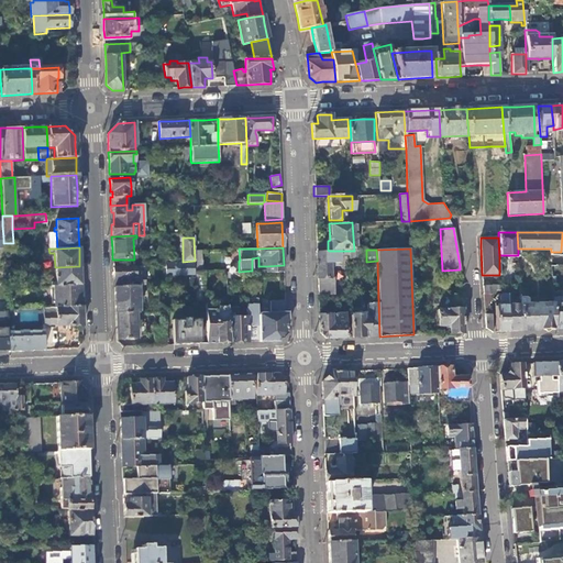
[(340,251),(329,251),(316,252),(317,286),(333,285),(333,277),(330,277),(330,267),(333,267),(333,264),(340,263),(340,251)]
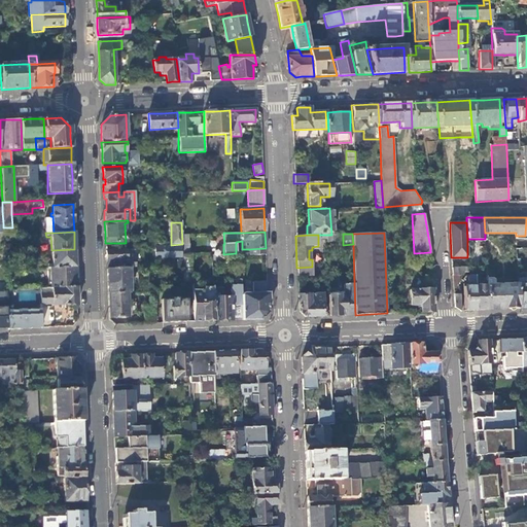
[(154,248),(155,258),(181,257),(180,246),(154,248)]
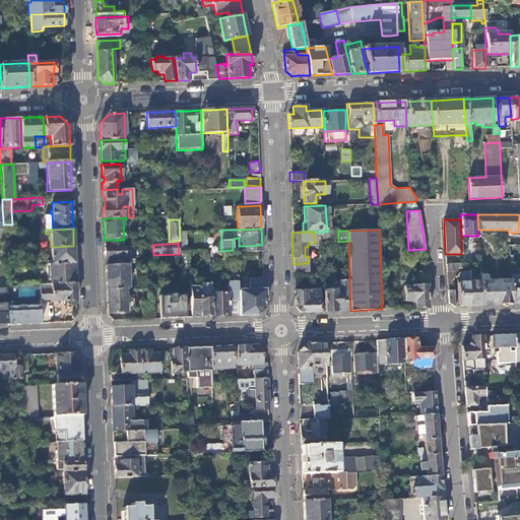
[(74,253),(73,246),(51,247),(51,261),(47,261),(47,264),(74,263),(74,253)]
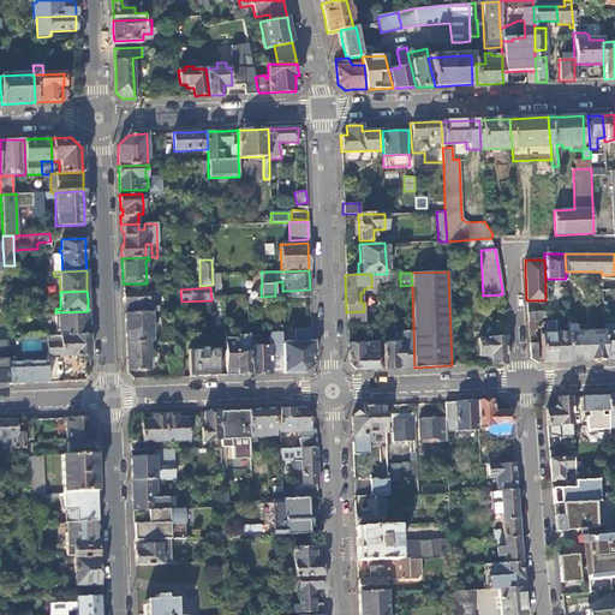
[(154,291),(124,293),(124,300),(124,314),(151,312),(157,311),(156,302),(154,303),(154,291)]
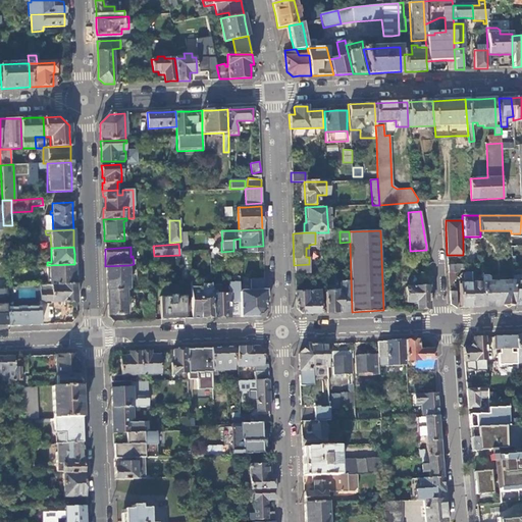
[(188,253),(181,254),(181,262),(181,265),(190,265),(189,253),(188,253)]
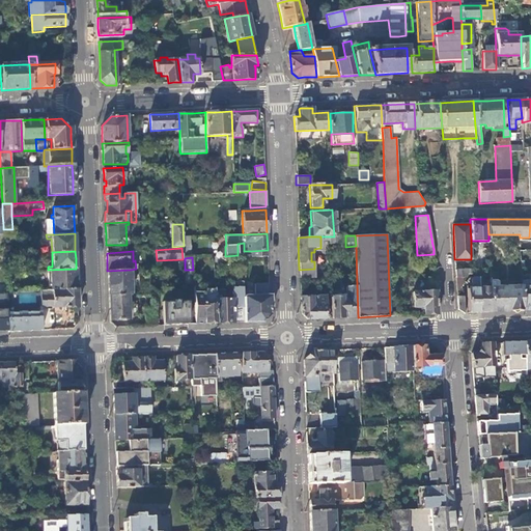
[(469,273),(472,273),(471,268),(455,269),(455,277),(463,277),(466,277),(469,273)]
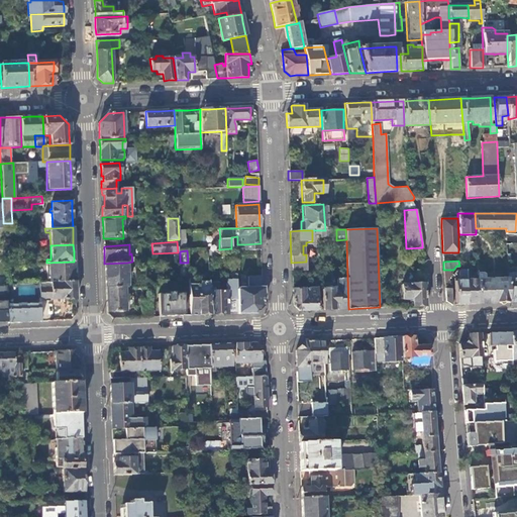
[(46,263),(46,283),(75,282),(75,271),(74,262),(46,263)]
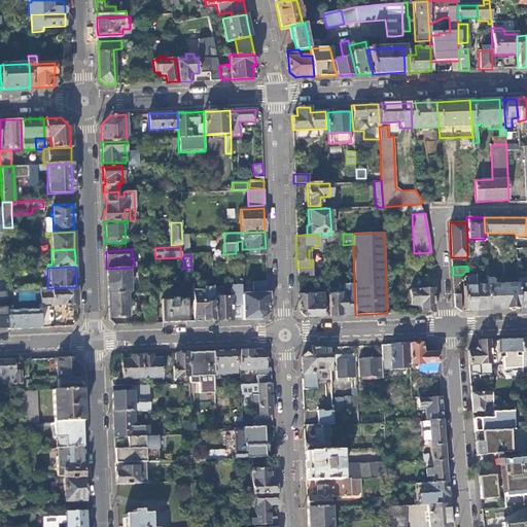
[(312,267),(296,268),(296,276),(313,276),(312,267)]
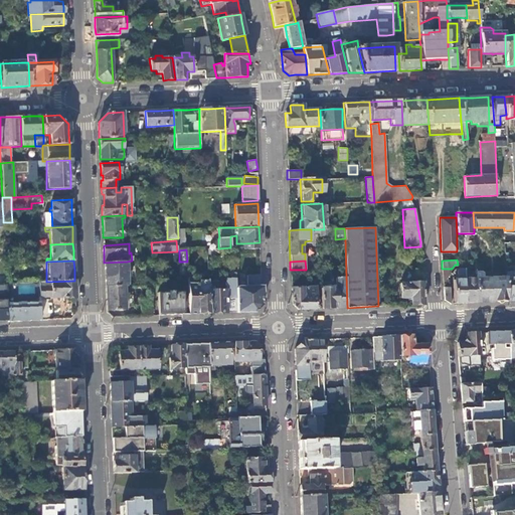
[(127,262),(104,263),(105,275),(105,287),(124,286),(128,286),(127,262)]
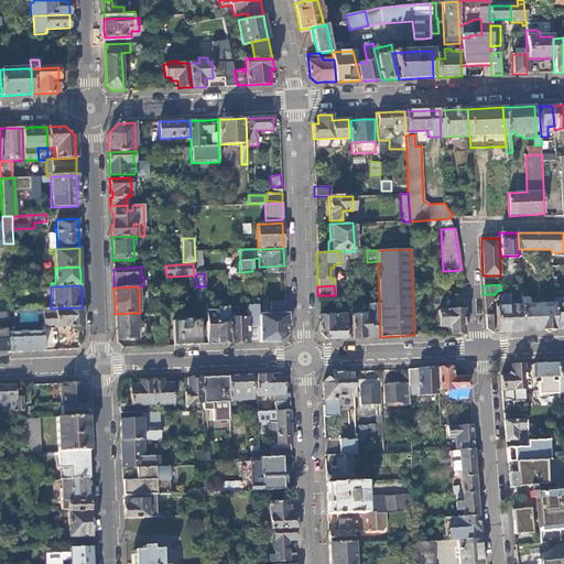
[(501,332),(509,332),(508,305),(508,294),(500,294),(500,306),(496,306),(497,333),(501,332)]
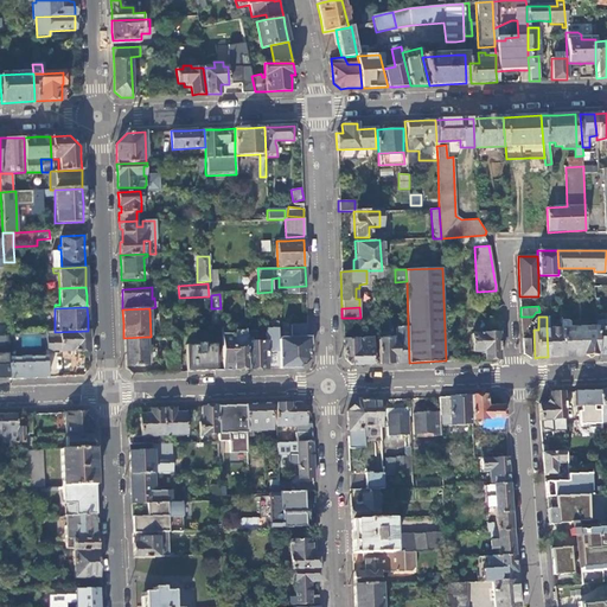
[(577,356),(596,355),(595,327),(569,328),(569,321),(567,319),(560,319),(560,328),(561,357),(577,356)]
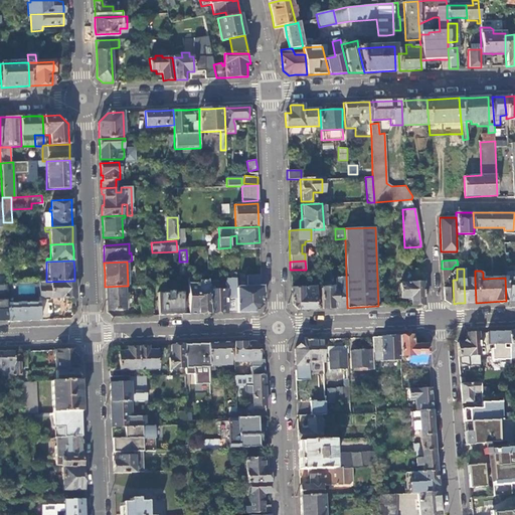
[(514,271),(505,272),(505,278),(506,301),(514,301),(514,271)]
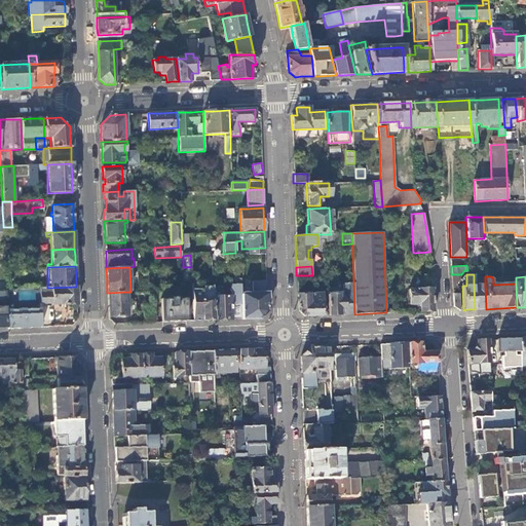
[(239,278),(228,278),(229,294),(222,294),(221,286),(213,286),(214,321),(226,320),(231,320),(230,304),(240,304),(240,294),(239,278)]
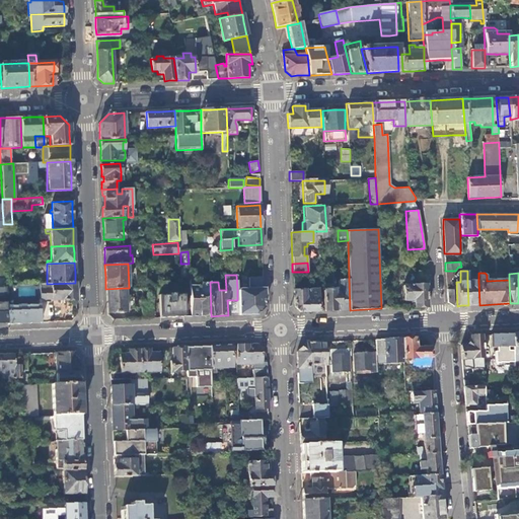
[(264,303),(263,276),(247,276),(248,290),(237,290),(237,300),(238,315),(247,314),(255,314),(264,303)]
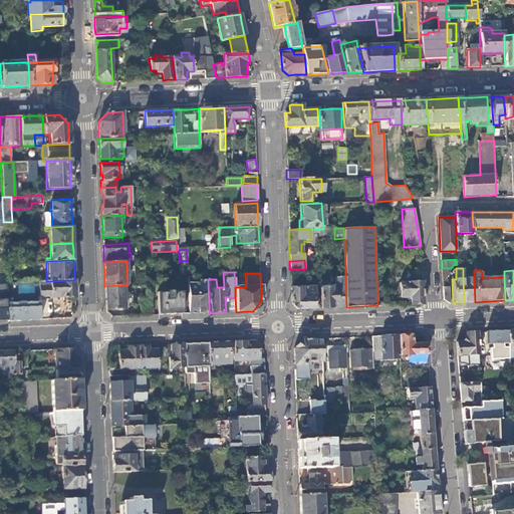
[(334,307),(346,307),(345,276),(335,277),(335,284),(320,284),(320,286),(320,308),(334,307)]
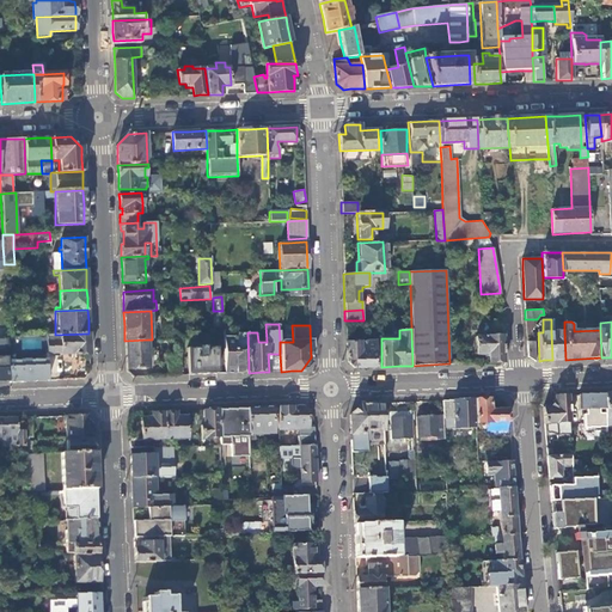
[(558,360),(565,360),(564,331),(551,331),(552,360),(558,360)]
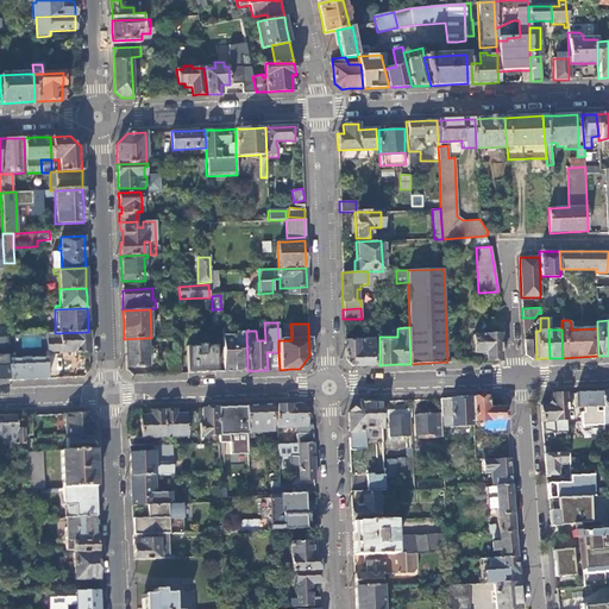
[(233,336),(223,336),(224,372),(237,371),(248,371),(246,331),(233,332),(233,336)]
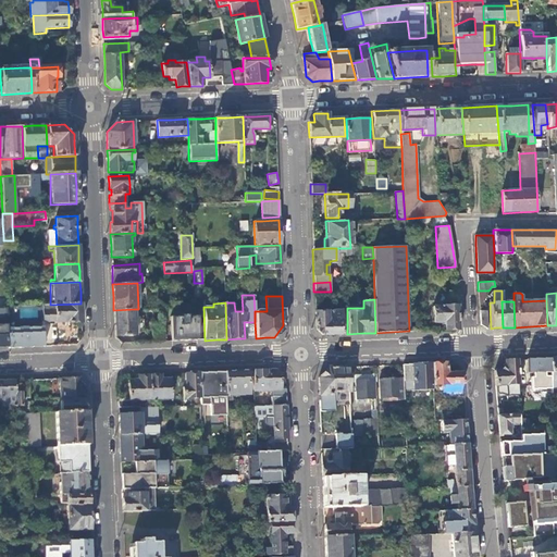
[(50,305),(41,305),(42,322),(54,321),(69,321),(69,322),(82,322),(82,313),(81,304),(50,305)]
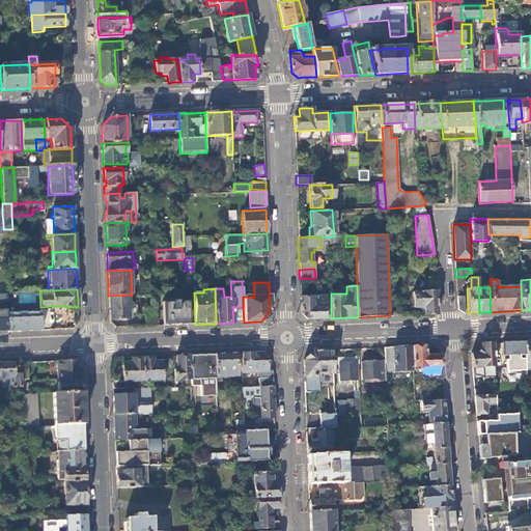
[(436,313),(436,290),(414,291),(414,307),(424,306),(424,314),(436,313)]
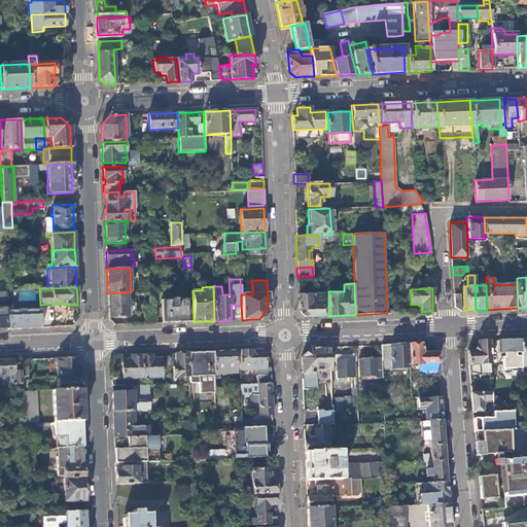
[(127,292),(107,293),(108,304),(108,318),(128,317),(127,292)]
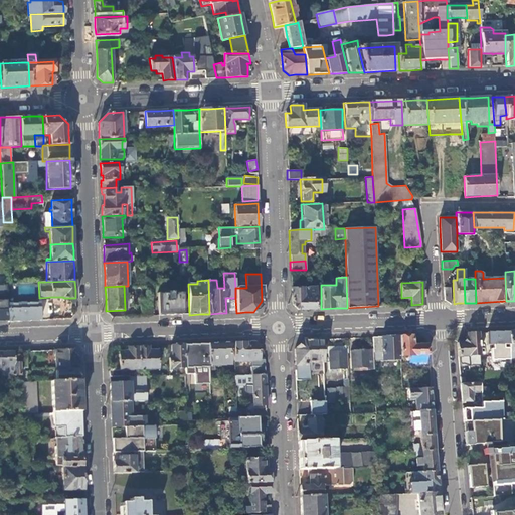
[(308,309),(317,309),(316,288),(291,289),(292,305),(298,310),(308,309)]
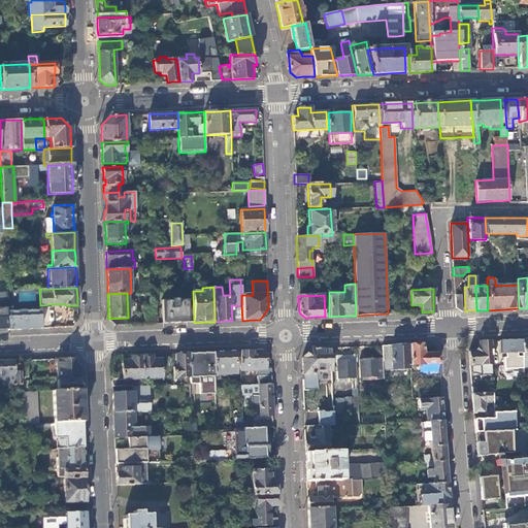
[(173,323),(186,323),(185,299),(161,300),(161,324),(173,323)]
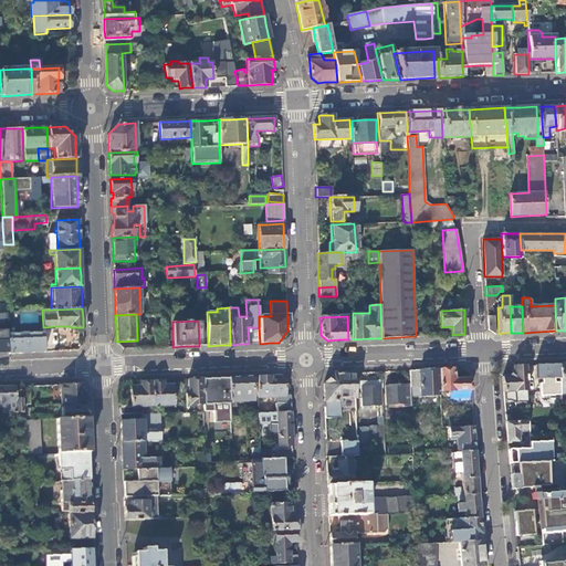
[(166,347),(166,329),(155,329),(156,347),(166,347)]
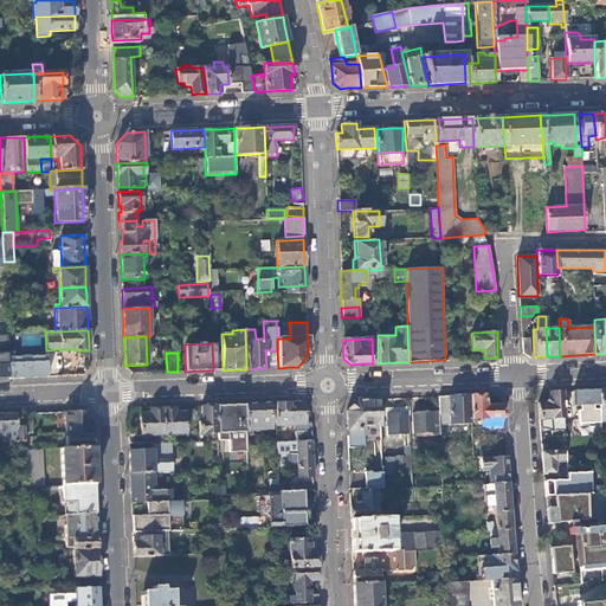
[(19,358),(7,356),(7,379),(36,378),(46,378),(46,354),(19,355),(19,358)]
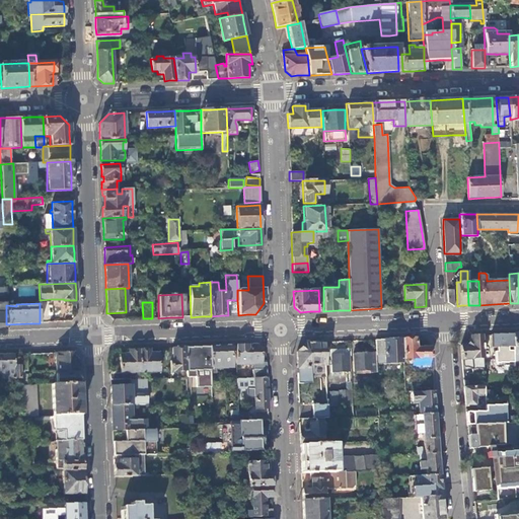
[(513,347),(512,334),(500,335),(490,335),(490,348),(496,348),(508,347),(513,347)]
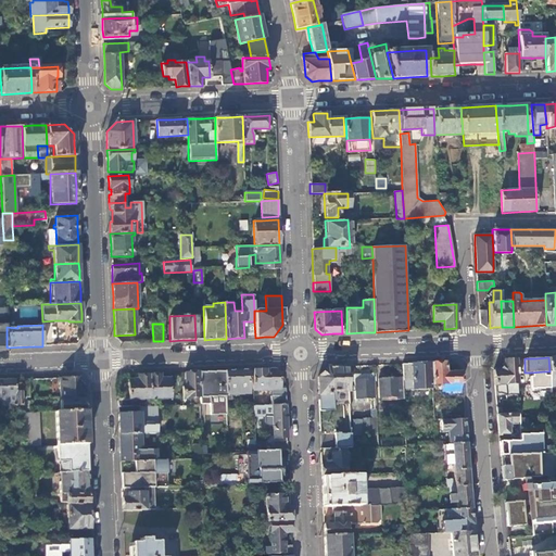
[(517,395),(515,359),(509,359),(502,359),(503,364),(498,369),(493,369),(493,378),(494,384),(505,384),(505,395),(517,395)]
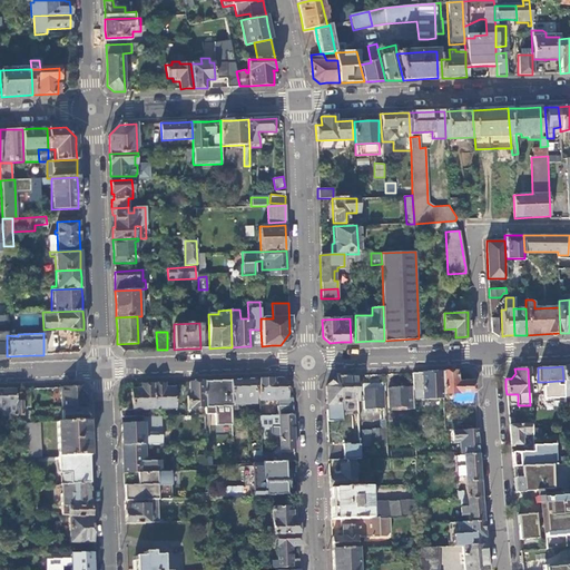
[(443,393),(442,371),(425,372),(412,372),(413,385),(413,397),(423,397),(443,396),(443,393)]
